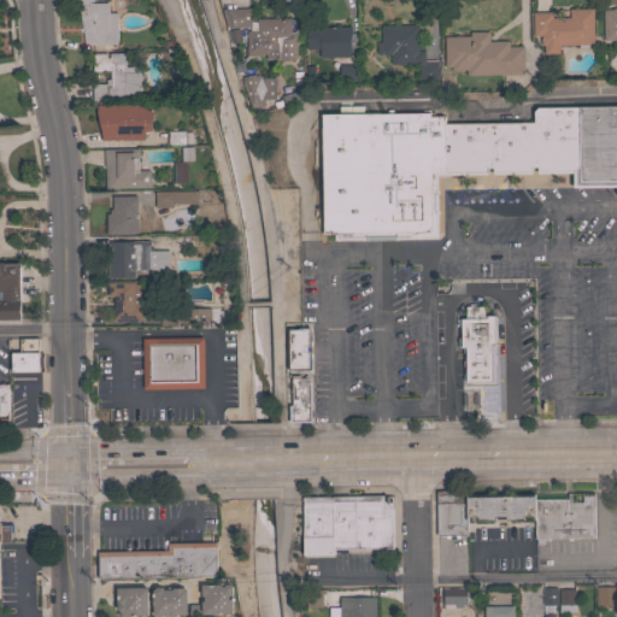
[(77,0),(93,0),(93,3),(109,3),(109,13),(117,13),(117,43),(84,45),(77,0)]
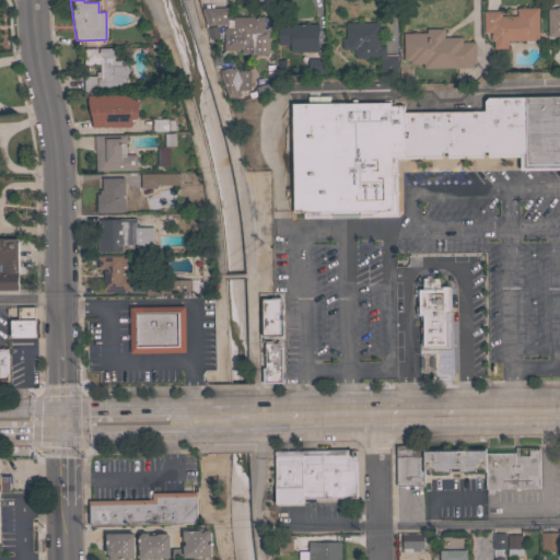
[(202,10),(202,8),(228,7),(228,24),(206,25),(202,10)]
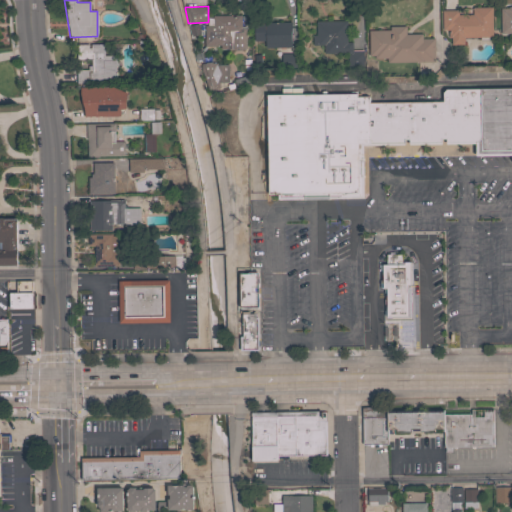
[(500,9),(508,8),(508,7),(511,6),(511,33),(501,34),(500,9)]
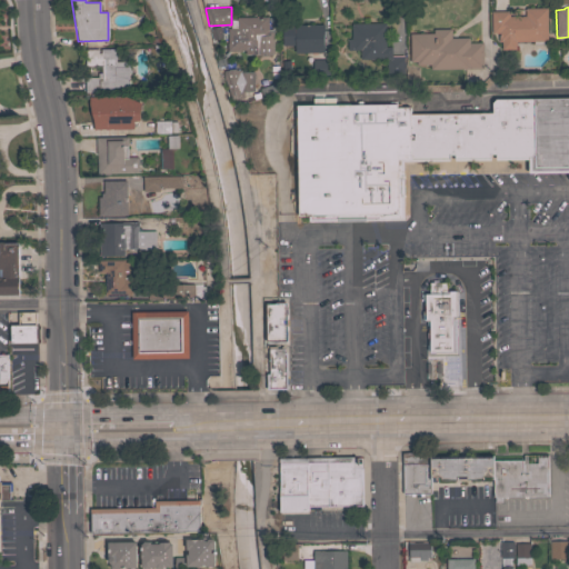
[(548,41),(542,41),(542,45),(533,45),(533,41),(516,41),(516,49),(501,50),(501,42),(498,42),(498,32),(491,33),(491,11),(509,11),(509,17),(525,16),(525,8),(547,8),(548,41)]
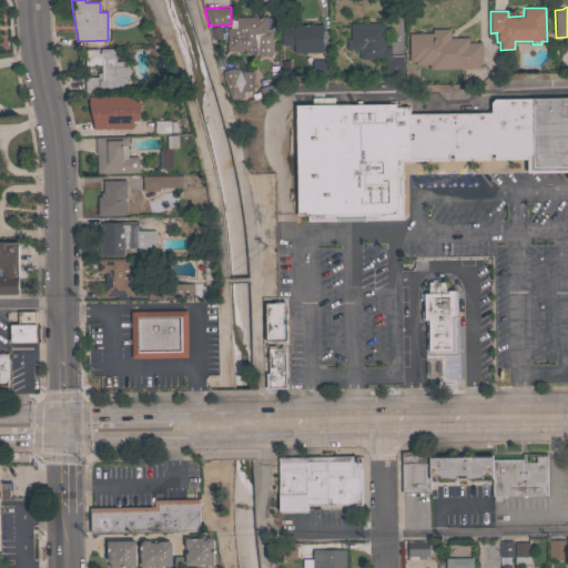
[(267,17),(267,31),(273,31),(273,54),(269,54),(269,56),(261,56),(261,54),(255,54),(255,50),(241,50),(241,52),(227,52),(227,28),(236,28),(236,17),(267,17)]
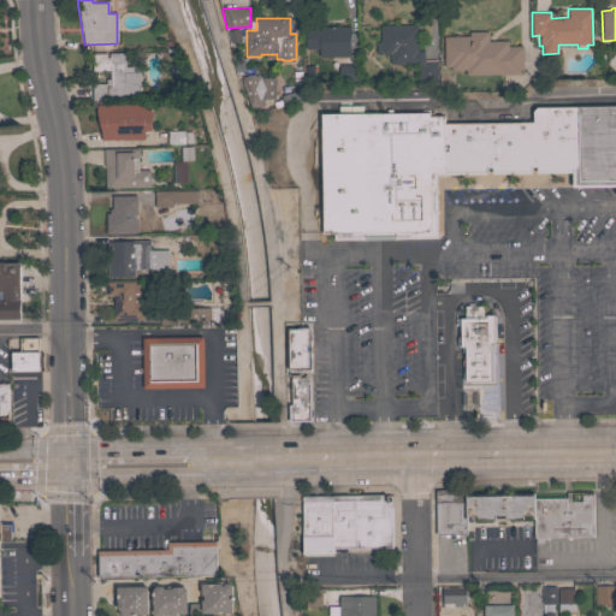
[(418,25),(418,51),(424,51),(425,61),(438,61),(438,82),(419,82),(419,64),(390,64),(390,54),(377,54),(375,42),(380,42),(380,25),(418,25)]
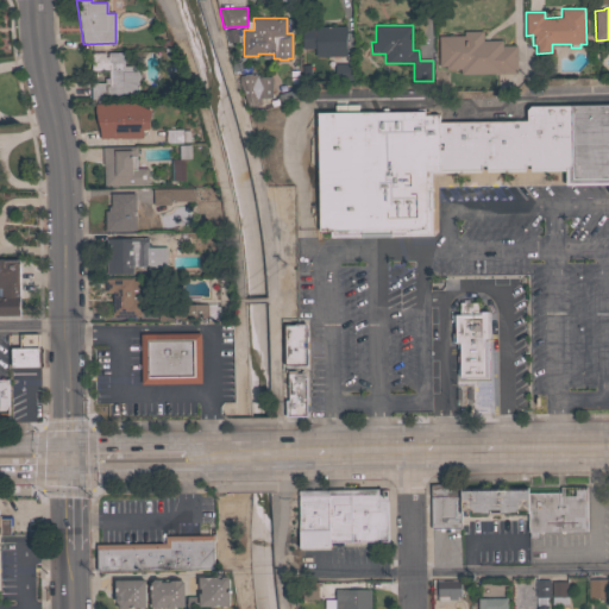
[(315,57),(315,49),(302,49),(302,27),(346,26),(346,56),(315,57)]
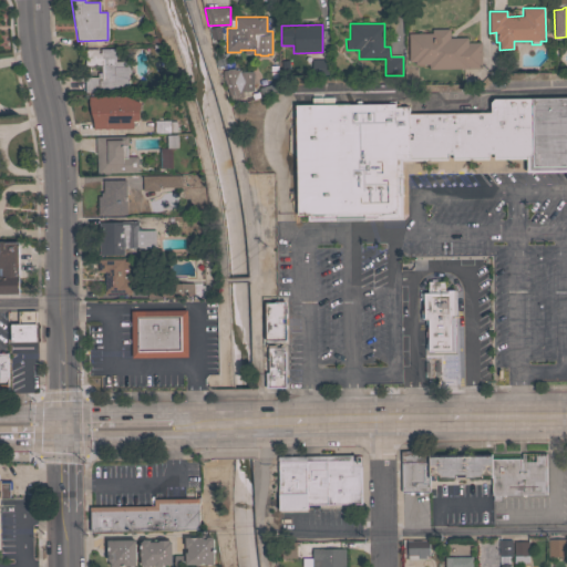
[(429,69),(429,64),(415,64),(415,61),(409,61),(409,34),(432,33),(432,29),(449,29),(450,38),(467,38),(467,42),(481,42),(481,68),(429,69)]
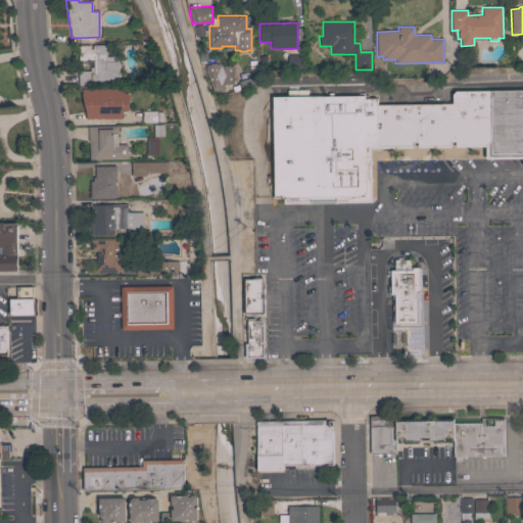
[(104,80),(104,83),(93,83),(93,85),(79,85),(78,72),(90,72),(90,67),(93,67),(93,60),(79,60),(79,46),(90,45),(90,49),(93,49),(93,45),(106,45),(106,56),(117,56),(119,80),(104,80)]
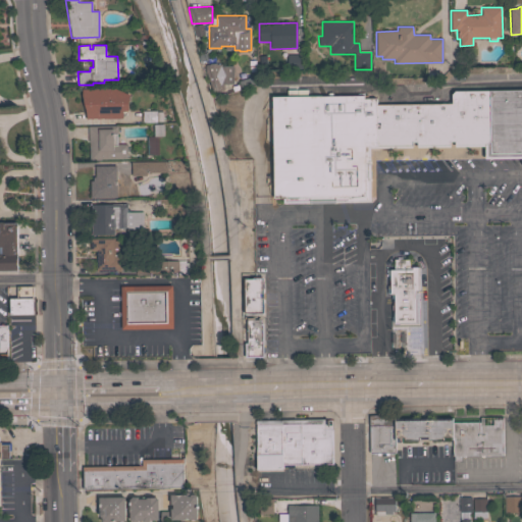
[(302,54),(303,69),(288,69),(288,55),(302,54)]
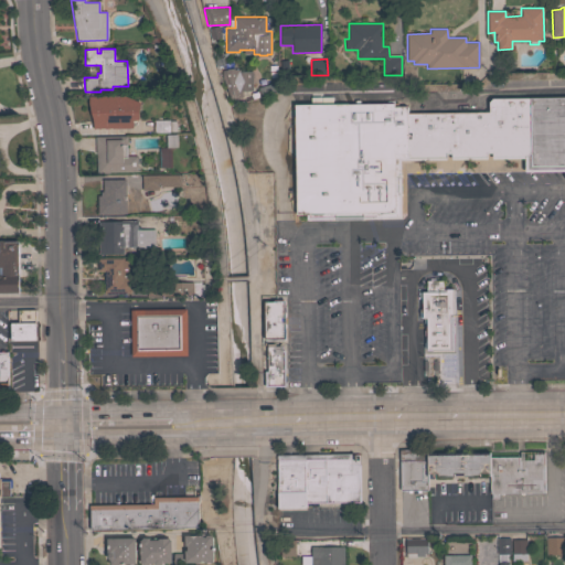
[(223,77),(222,70),(226,70),(227,68),(234,68),(235,70),(240,70),(240,72),(253,71),(253,91),(241,92),(242,98),(231,98),(223,77)]
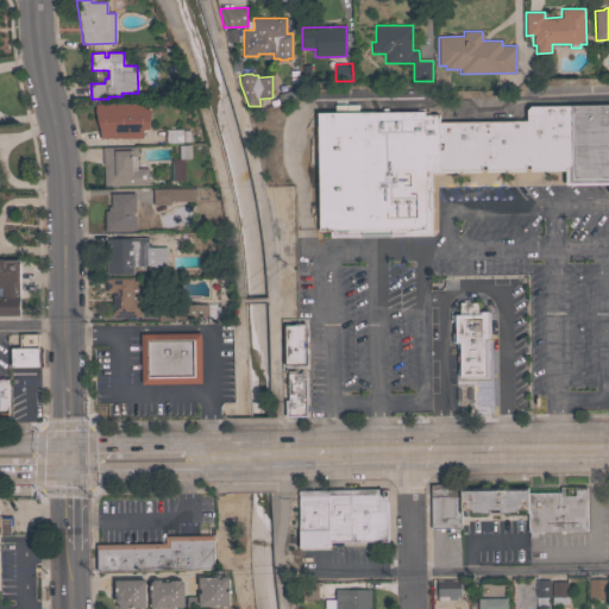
[(151,111),(149,120),(150,130),(143,130),(143,138),(100,139),(100,131),(95,112),(95,104),(135,104),(151,111)]
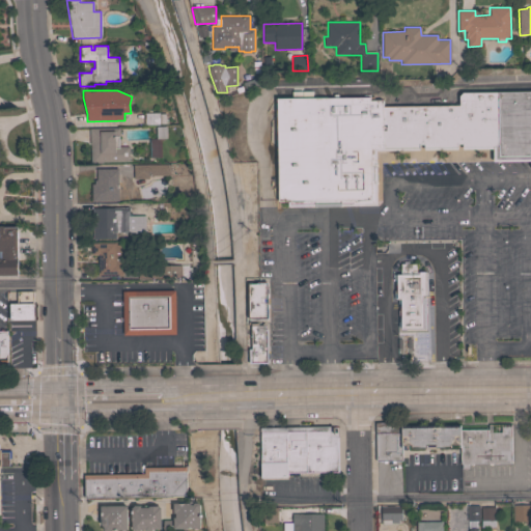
[(266,109),(358,107),(358,111),(370,110),(371,117),(448,115),(448,106),(451,103),(530,101),(530,170),(481,171),(481,159),(449,160),(449,154),(447,154),(447,159),(412,160),(412,155),(409,155),(409,160),(364,161),(365,215),(330,216),(330,217),(304,217),(304,216),(277,216),(277,212),(268,212),(266,109)]
